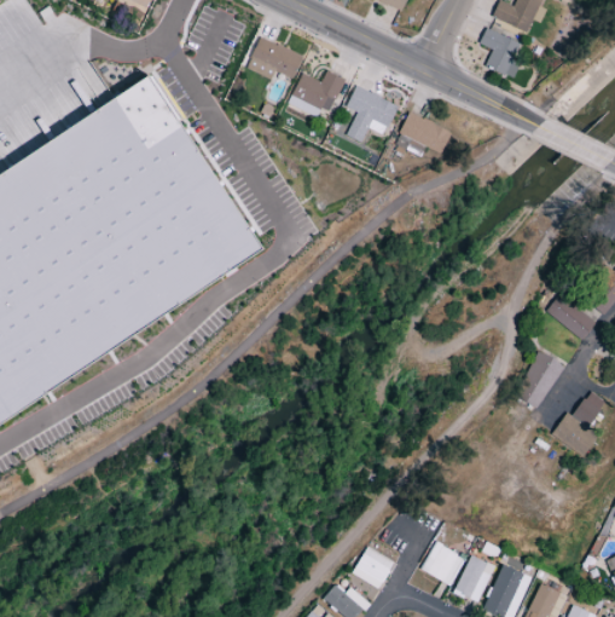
[(381,0),(402,10),(406,0),(381,0)]
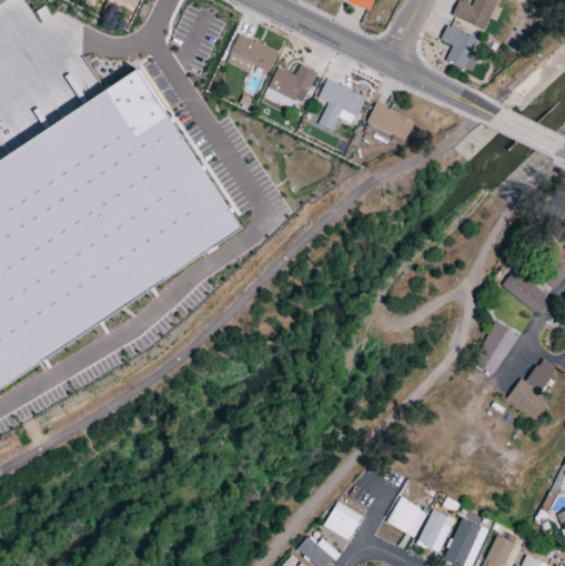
[(474,0),(473,4),(462,0),(460,0),(453,14),(485,29),(491,17),(497,20),(505,3),(497,0),(474,0)]
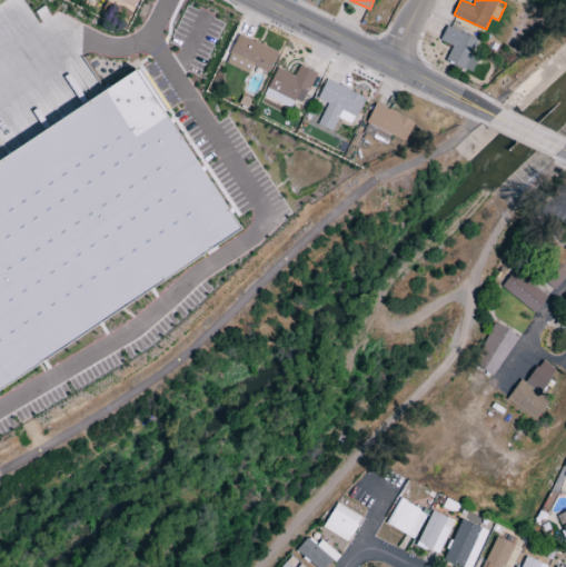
[(442,39),(455,45),(447,59),(470,70),(484,40),(448,25),(442,39)]
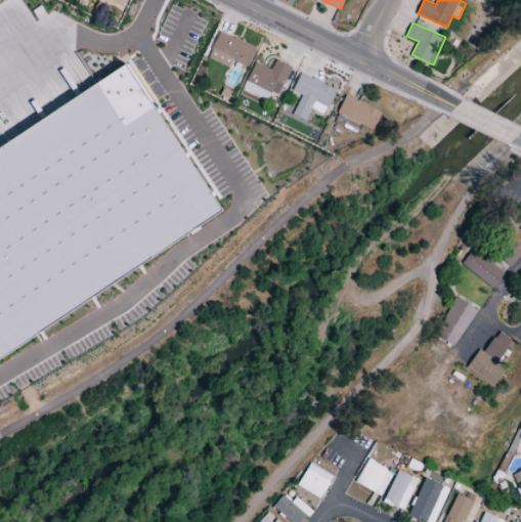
[(249,66),(257,46),(220,30),(210,56),(231,66),(234,59),(249,66)]
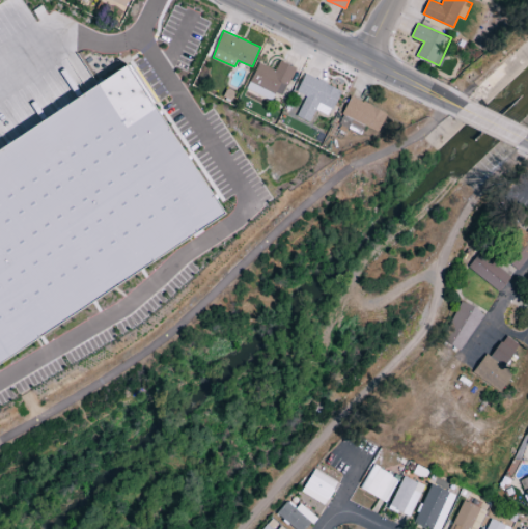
[(297,67),(281,60),(277,70),(260,61),(248,88),(273,100),(277,91),(283,95),(297,67)]
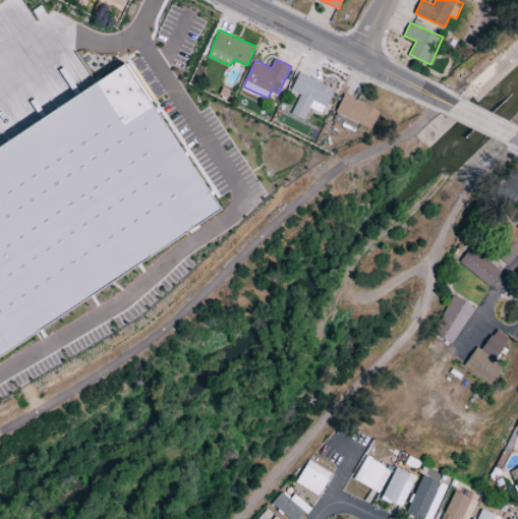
[(326,113),(336,85),(299,72),(292,90),(300,93),(293,114),(305,119),(310,107),(326,113)]
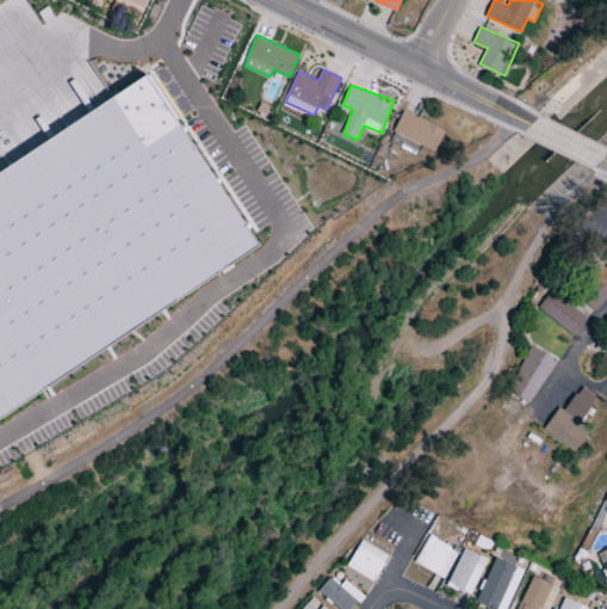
[(447,128),(404,110),(391,141),(402,145),(404,139),(437,153),(447,128)]
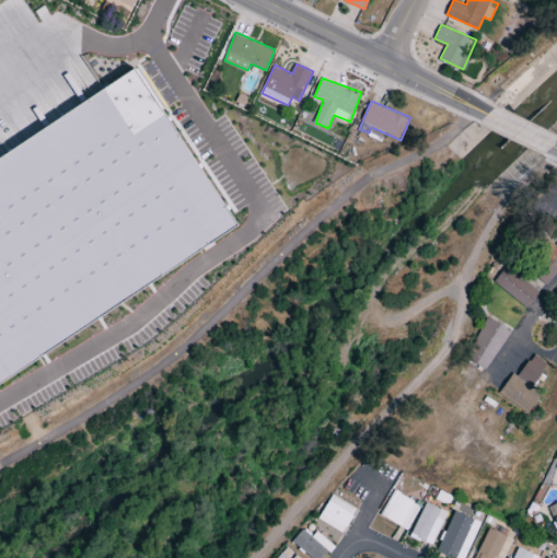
[(556,243),(550,239),(528,267),(547,283),(556,271),(556,243)]
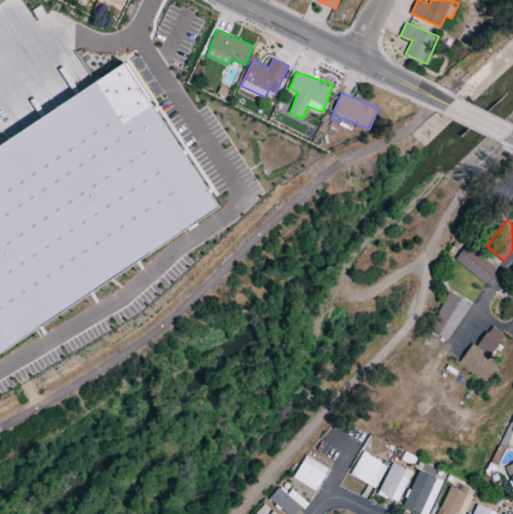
[(499,266),(466,245),(456,260),(488,282),(499,266)]
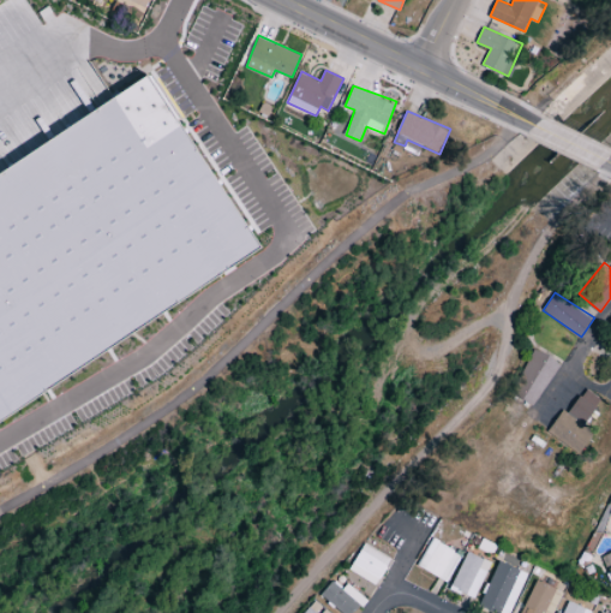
[(537,405),(561,361),(537,347),(511,392),(537,405)]
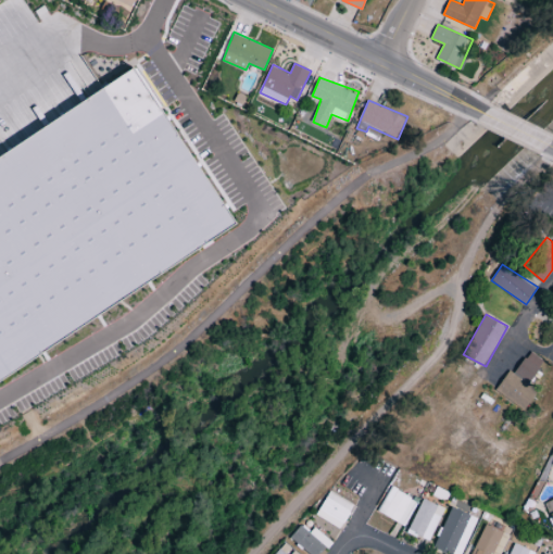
[(526,410),(538,391),(529,385),(545,360),(531,350),(515,373),(511,369),(497,390),(526,410)]
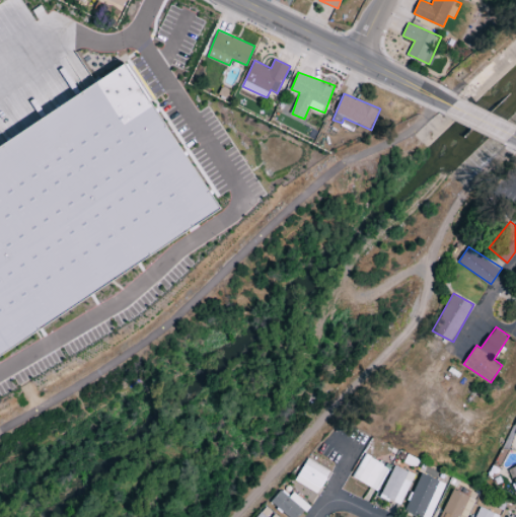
[(355,477),(379,490),(390,465),(365,454),(355,477)]
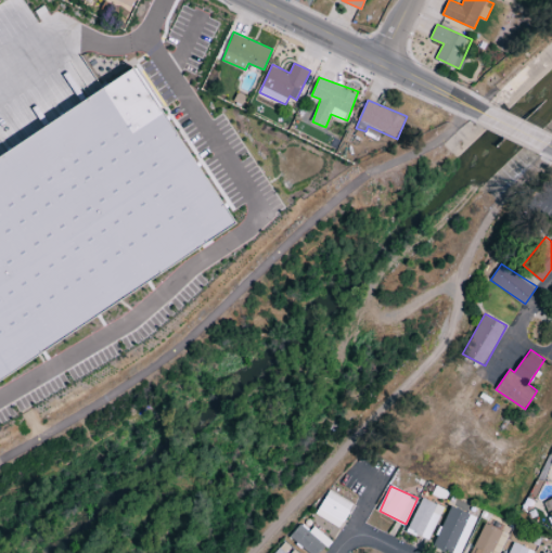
[(343,526),(355,502),(330,489),(317,514),(343,526)]
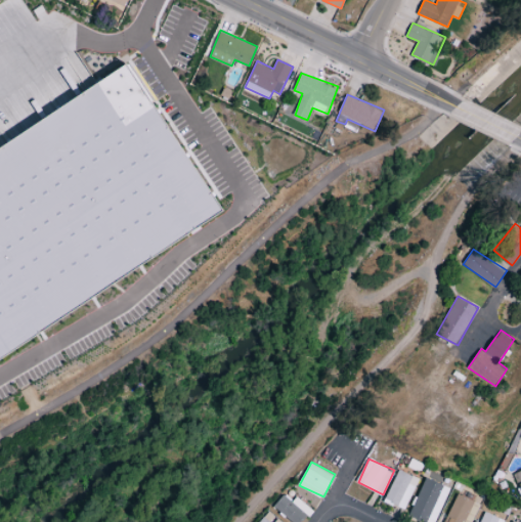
[(421,478),(400,469),(385,499),(405,510),(421,478)]
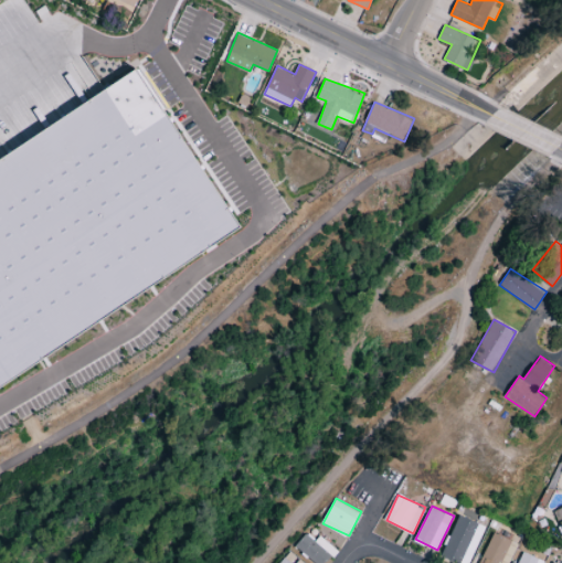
[(459,562),(469,562),(487,526),(460,513),(442,555),(459,562)]
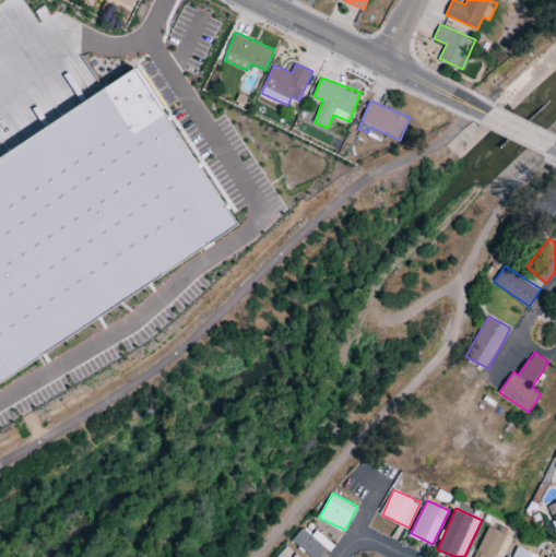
[(322,556),(334,543),(317,529),(314,534),(304,525),(293,540),(314,556),(322,556)]
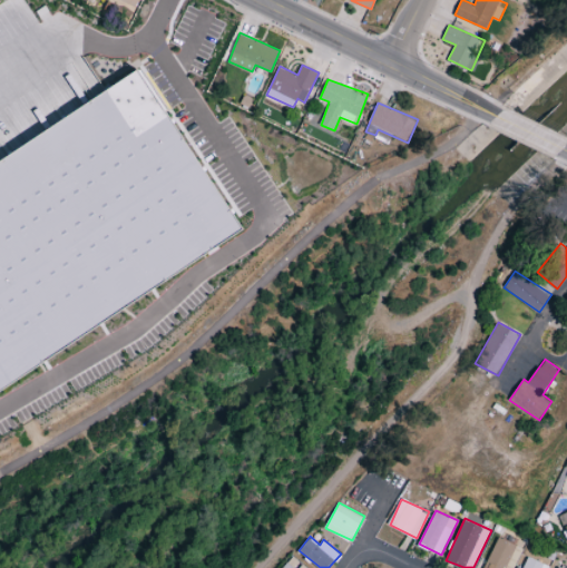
[(515,567),(524,548),(498,537),(484,567),(515,567)]
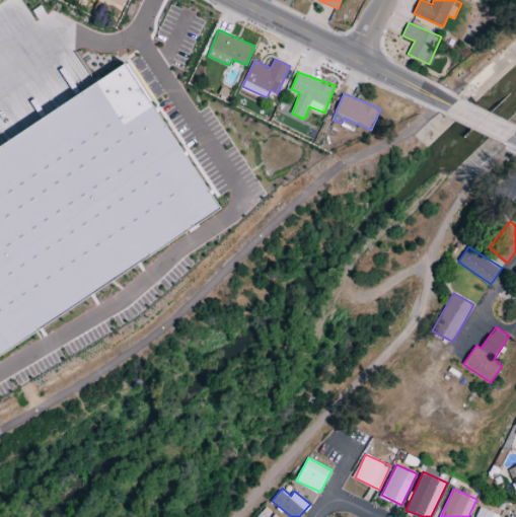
[(256,516),(279,516),(274,513),(275,511),(266,505),(256,516)]
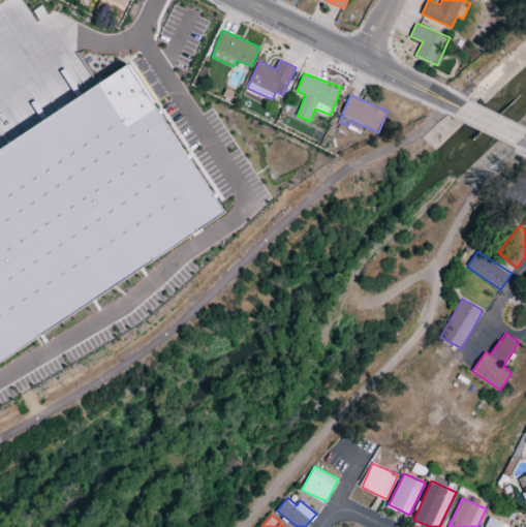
[(485,526),(508,526),(511,524),(490,516),(485,526)]
